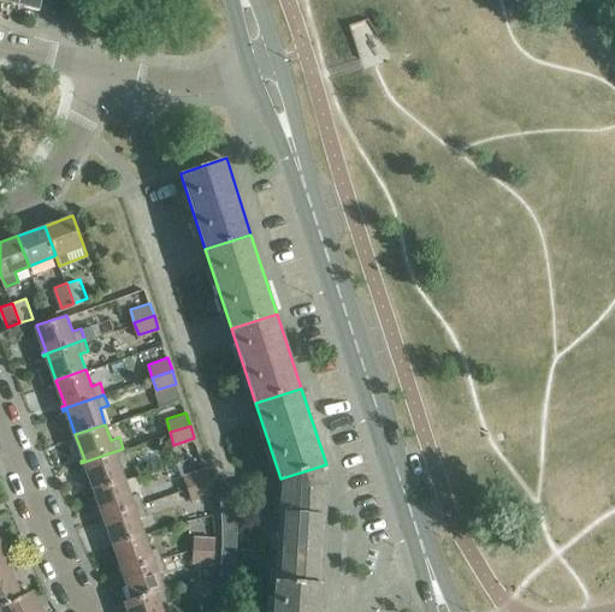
[(94,489),(124,479),(119,463),(128,459),(123,449),(81,463),(82,465),(86,464),(94,489)]
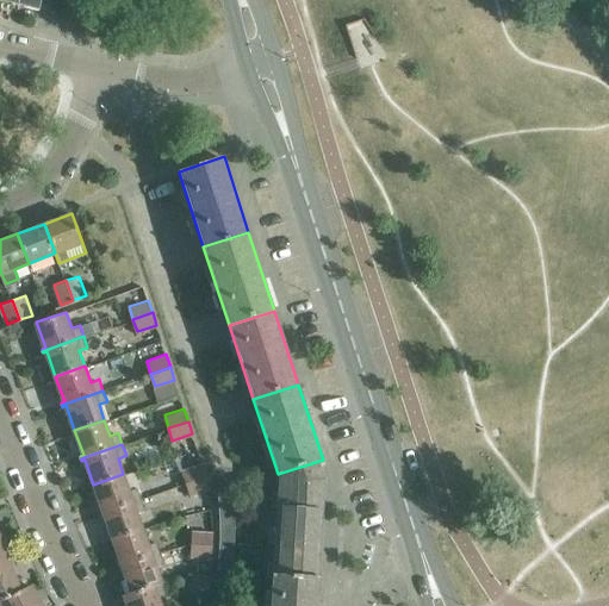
[(181,469),(186,482),(206,475),(202,462),(181,469)]
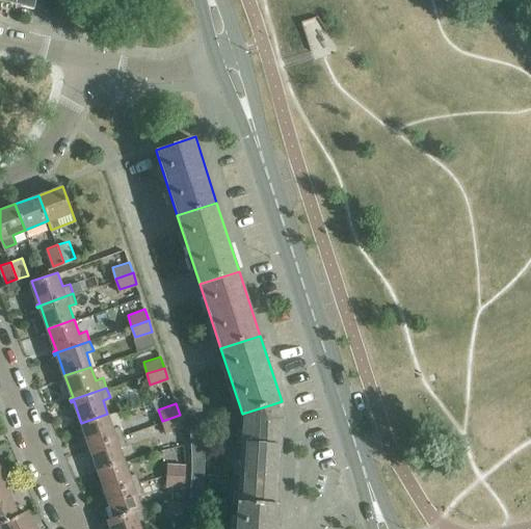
[(242,414),(240,442),(276,444),(277,419),(272,404),(242,414)]
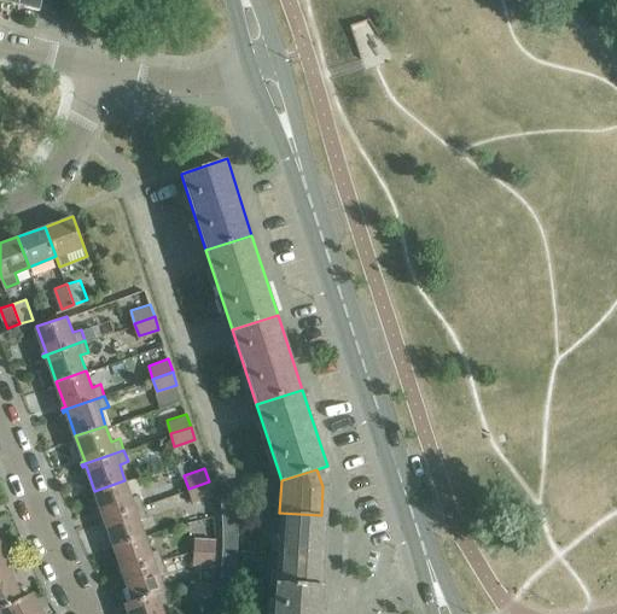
[(131,496),(124,480),(94,491),(104,516),(100,518),(100,519),(143,504),(139,493),(131,496)]
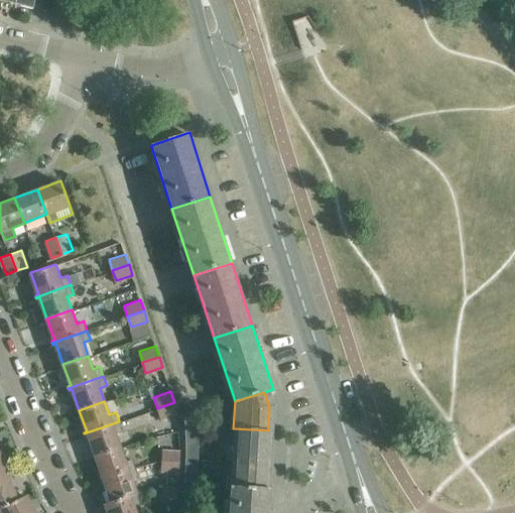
[(174,402),(157,408),(160,418),(177,412),(174,402)]
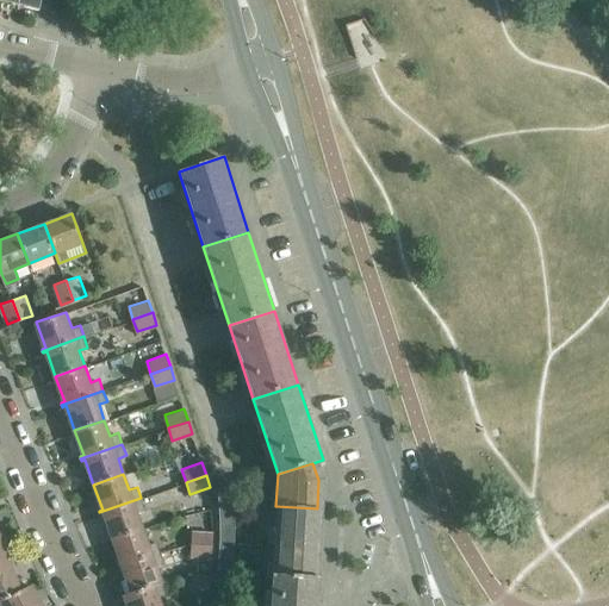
[(218,486),(219,513),(235,514),(236,482),(218,486)]
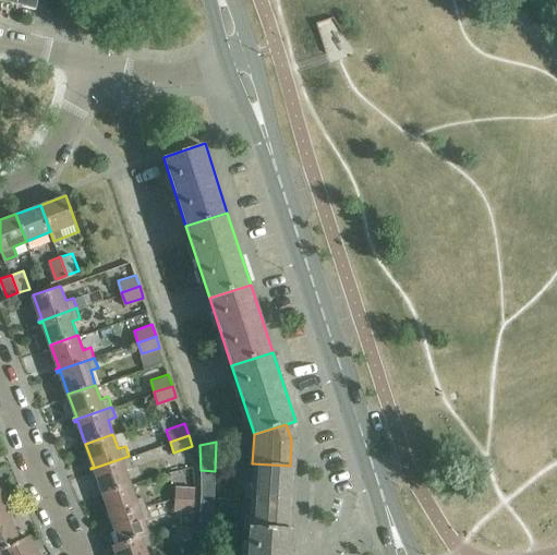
[(103,493),(130,483),(125,469),(133,466),(129,456),(91,469),(92,471),(95,470),(103,493)]
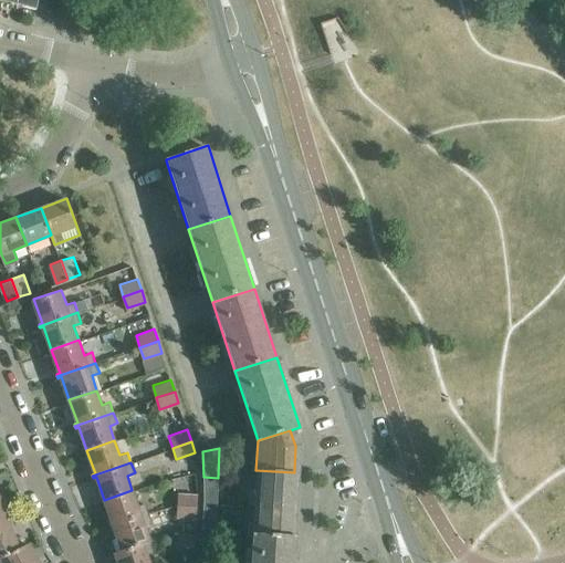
[(255,470),(253,503),(292,506),(294,472),(255,470)]
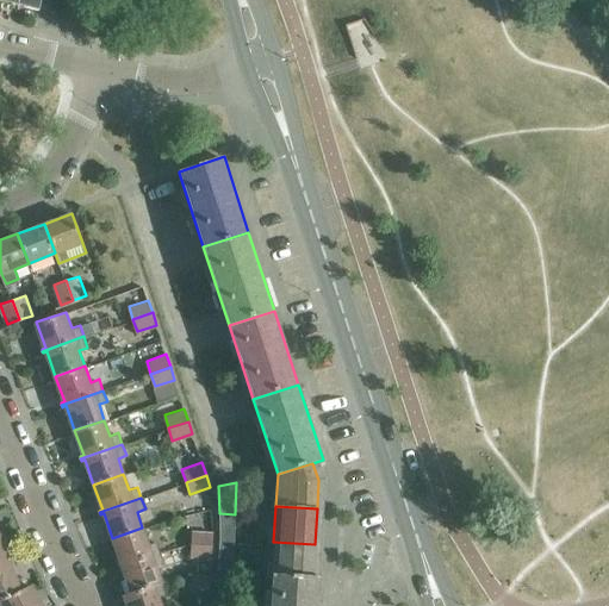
[(221,531),(221,533),(234,533),(235,514),(219,513),(221,531)]
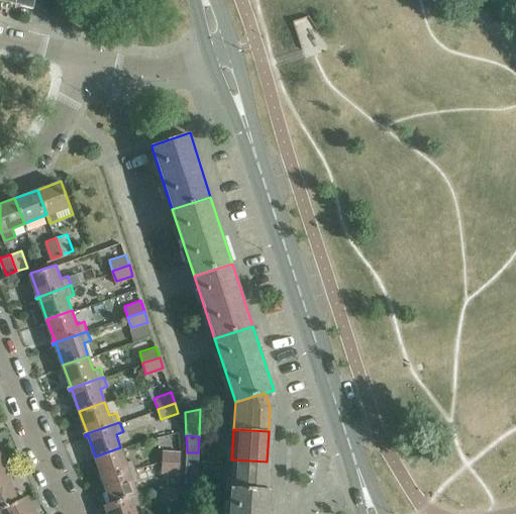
[(449,450),(447,443),(440,445),(442,452),(449,450)]
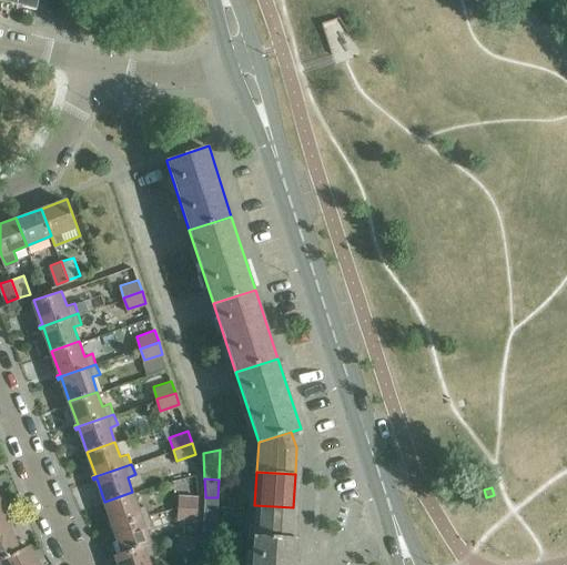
[(138,506),(132,492),(104,502),(113,525),(110,526),(110,527),(149,514),(145,504),(138,506)]
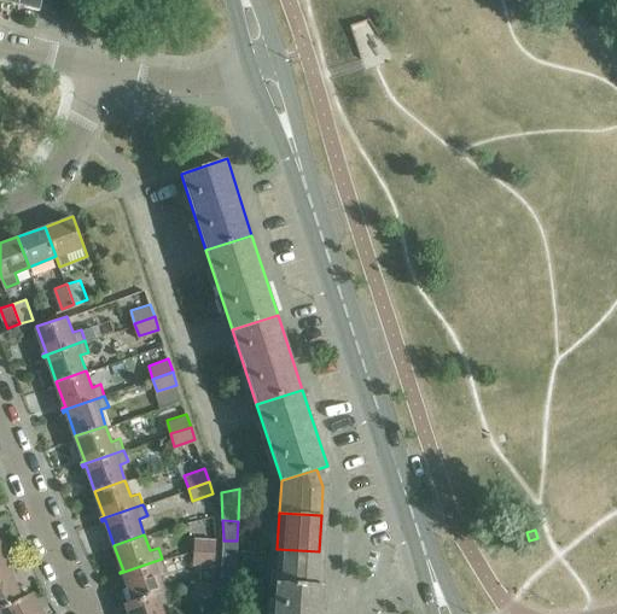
[(195,537),(195,550),(215,551),(216,538),(195,537)]
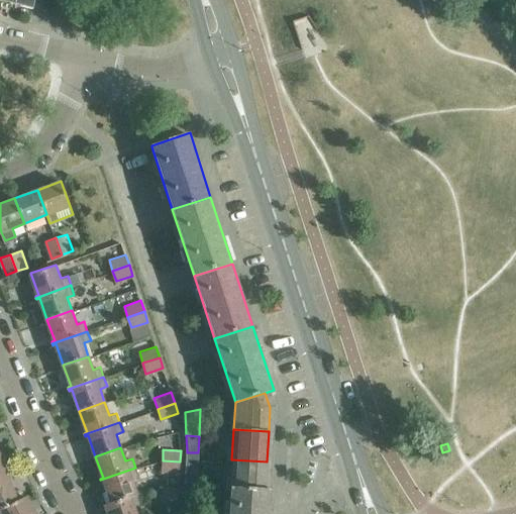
[(197,482),(198,452),(187,452),(185,481),(197,482)]
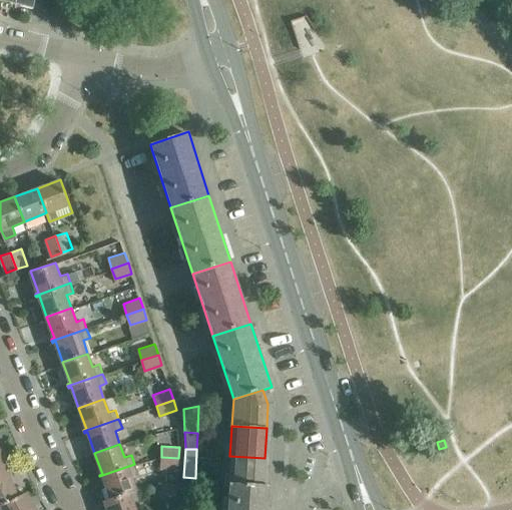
[(0,477),(12,473),(11,471),(8,473),(0,452),(0,451),(0,477)]
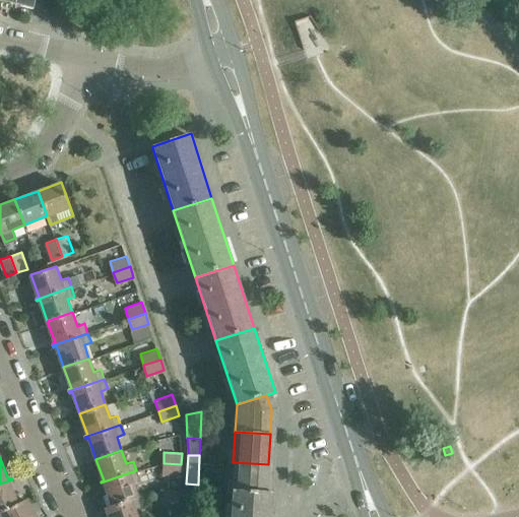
[(233,462),(232,491),(266,493),(268,464),(233,462)]
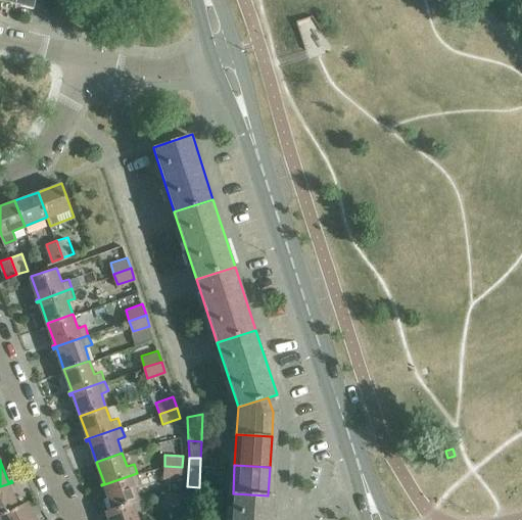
[(182,467),(164,466),(163,477),(182,478),(182,467)]
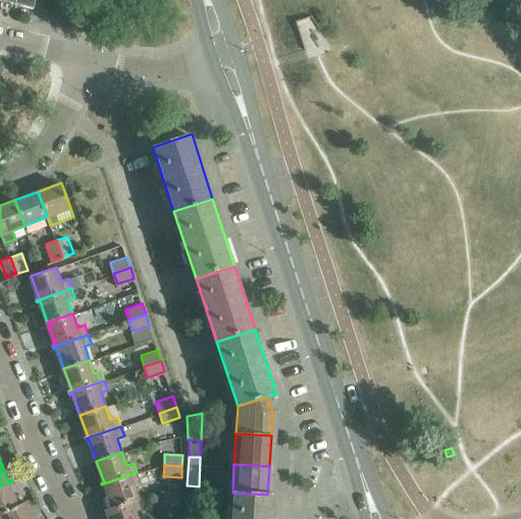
[(105,485),(112,507),(113,507),(138,498),(134,484),(141,482),(137,472),(101,484),(102,486),(105,485)]
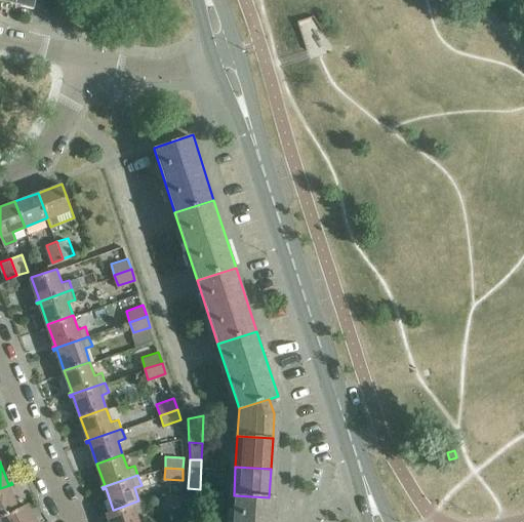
[(0,517),(0,518),(0,517),(8,514),(18,509),(18,508),(10,487),(13,486),(12,484),(0,488),(0,517)]
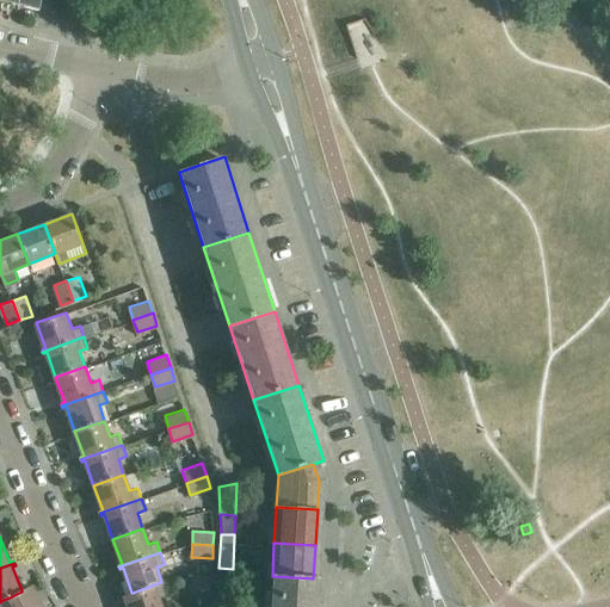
[(210,588),(211,574),(190,573),(189,587),(210,588)]
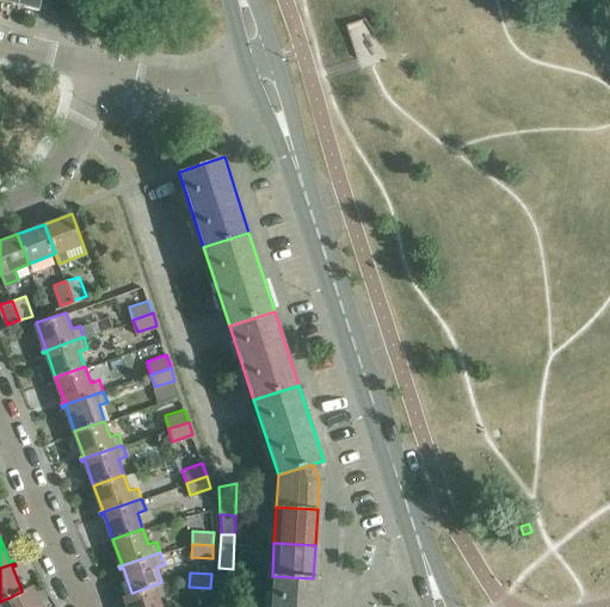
[(313,578),(272,576),(270,606),(318,606),(320,578),(313,578)]
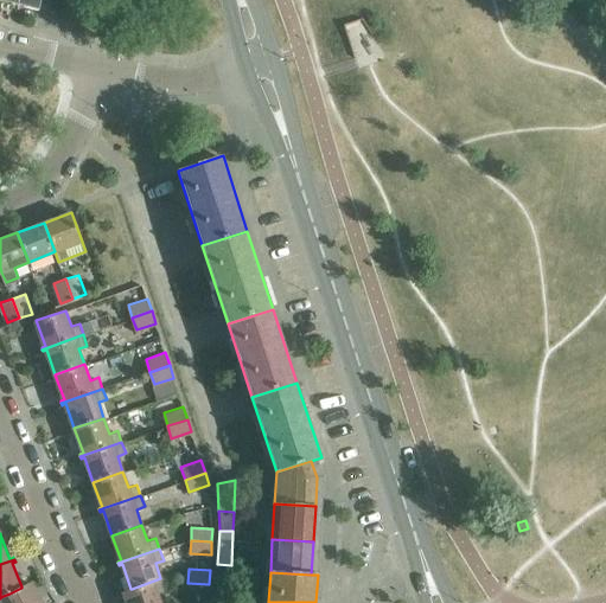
[(160,602),(157,592),(165,590),(160,578),(132,589),(131,589),(123,591),(127,602),(160,602)]
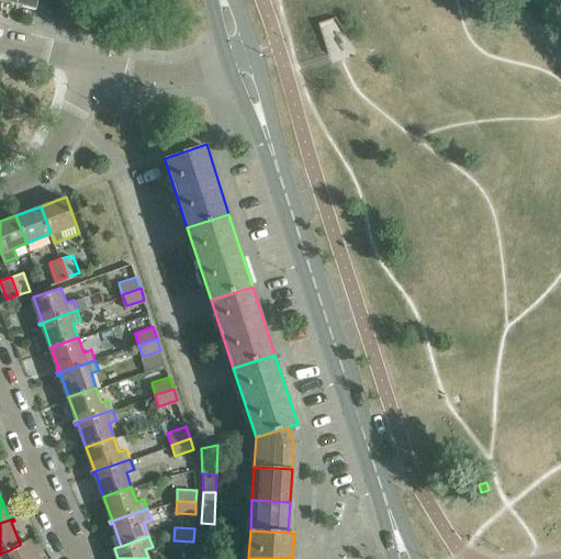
[(44,558),(43,558),(40,558),(30,538),(20,544),(20,545),(9,550),(0,554),(0,555),(2,558),(44,558)]
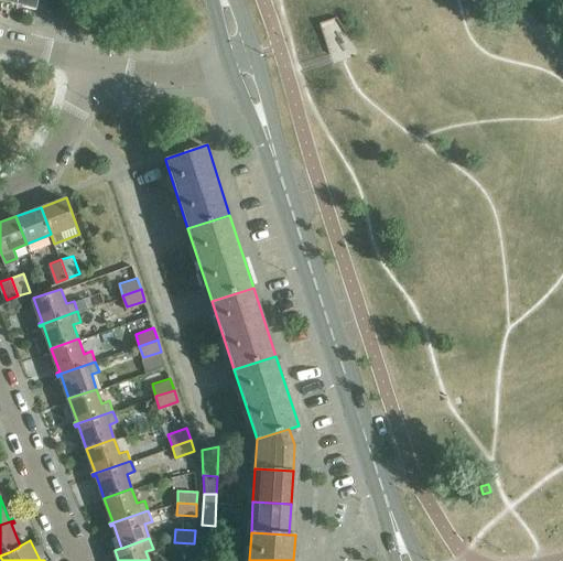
All buildings are outlined.
